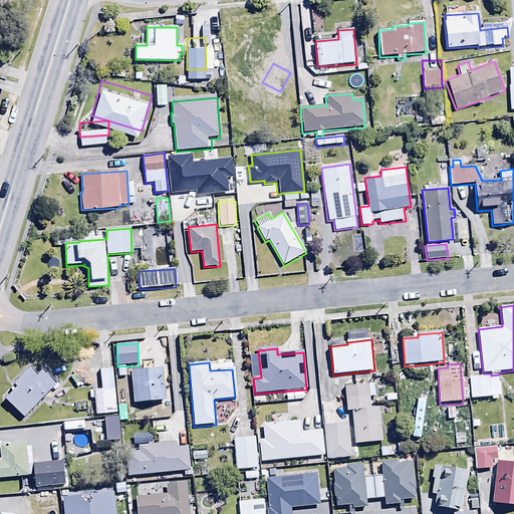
[(5,399),(22,418),(59,384),(45,369),(38,375),(31,368),(9,388),(13,391),(5,399)]
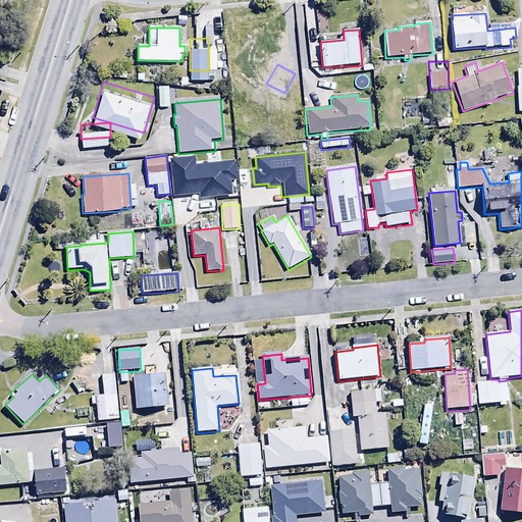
[(118,421),(116,375),(103,375),(103,397),(96,397),(97,422),(118,421)]
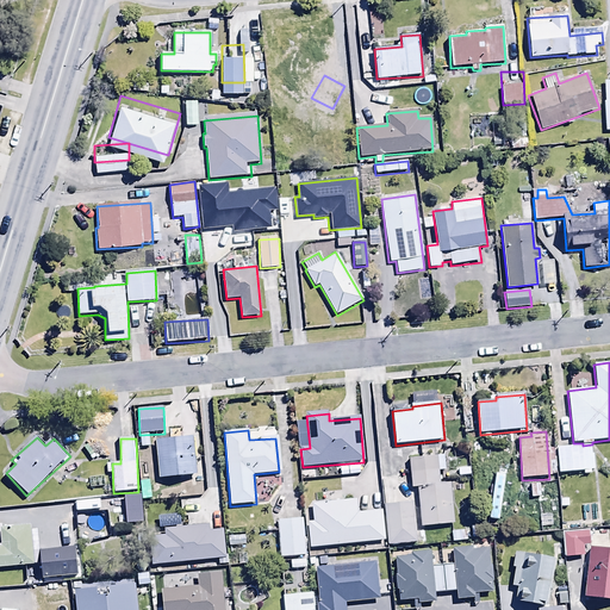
[(193,439),(155,441),(157,479),(195,477),(193,439)]
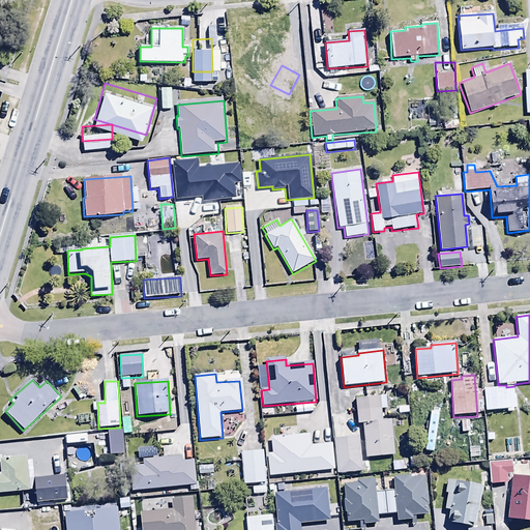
[(512,409),(516,409),(513,387),(483,389),(486,412),(507,411),(507,413),(512,413),(512,409)]
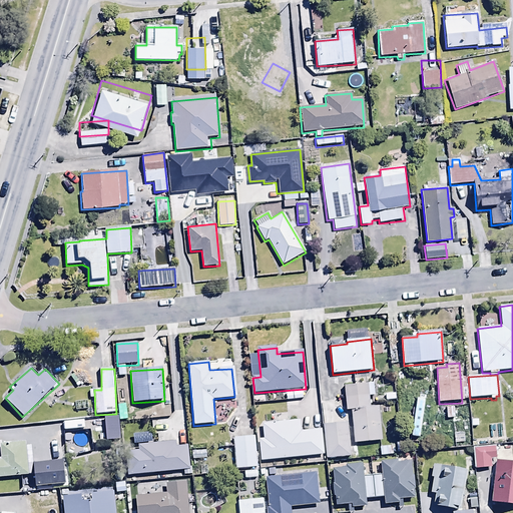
[(346,412),(352,411),(354,444),(381,442),(379,405),(369,405),(368,397),(375,396),(374,384),(344,386),(346,412)]
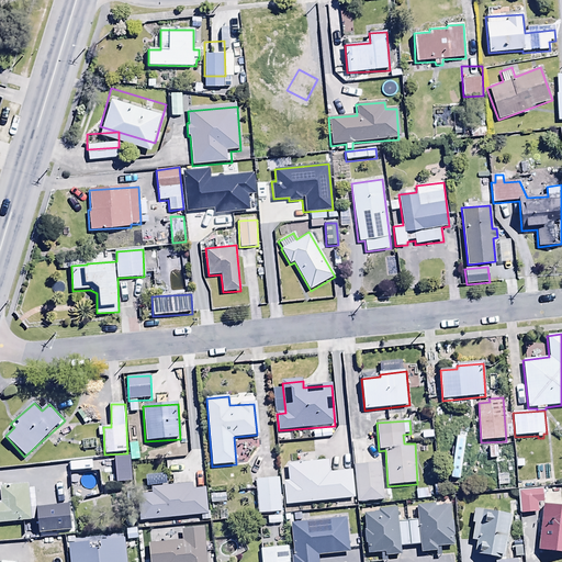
[(283,482),(285,505),(353,498),(350,471),(329,473),(328,461),(288,465),(289,481),(283,482)]
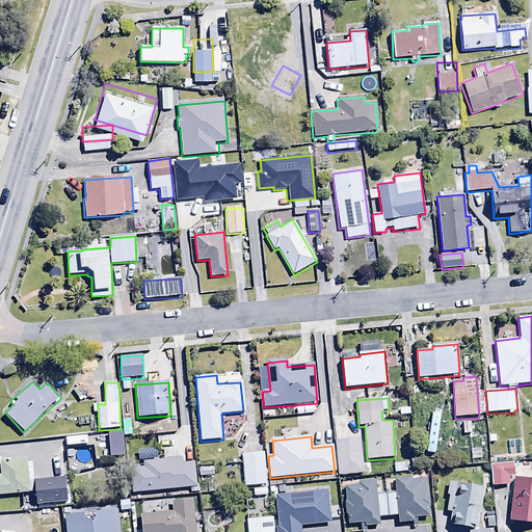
[(71,440),(46,440),(46,462),(72,461),(71,440)]
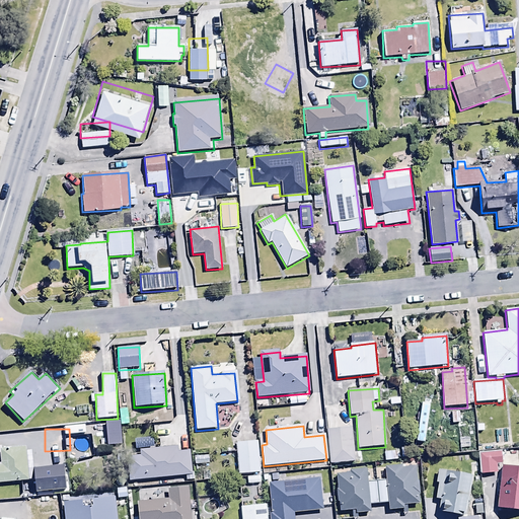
[(351,429),(326,431),(328,465),(353,464),(351,429)]
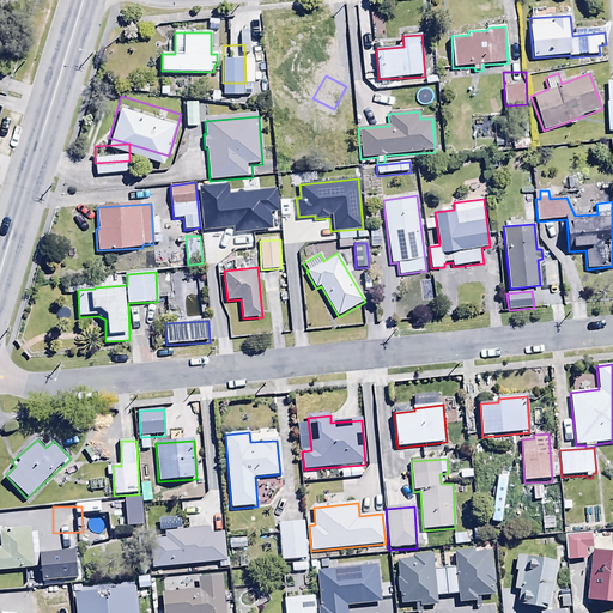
[(304,522),(279,523),(280,562),(305,560),(304,522)]
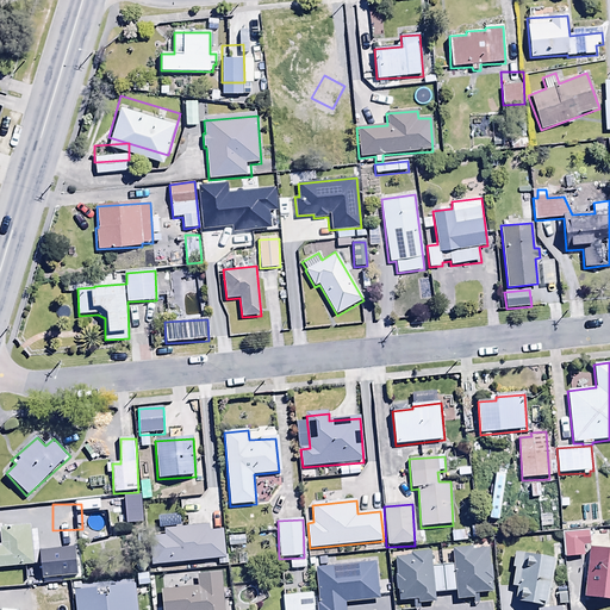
[(0,547),(0,568),(33,567),(32,558),(41,558),(38,530),(31,531),(30,527),(0,528),(1,548),(0,547)]
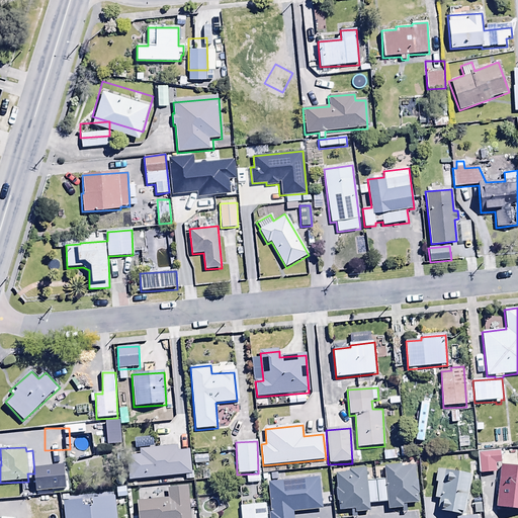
[(123,457),(125,481),(192,473),(189,451),(178,452),(177,447),(140,451),(140,455),(123,457)]
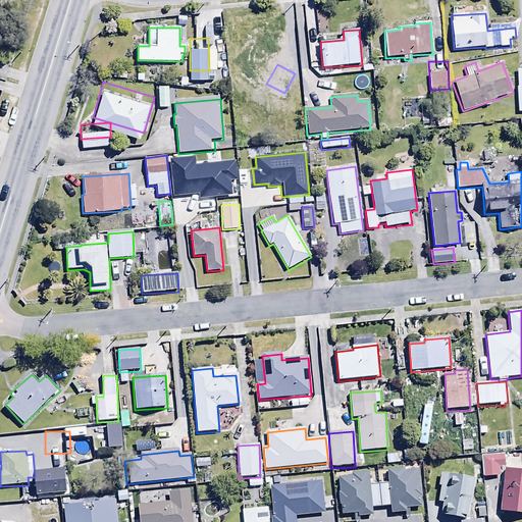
[(399,454),(386,455),(387,465),(400,464),(399,454)]
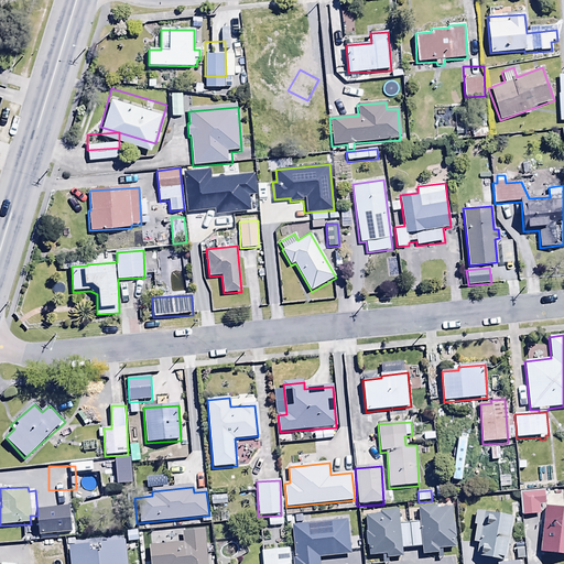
[(544,503),(544,491),(519,494),(521,516),(539,514),(538,505),(544,503)]
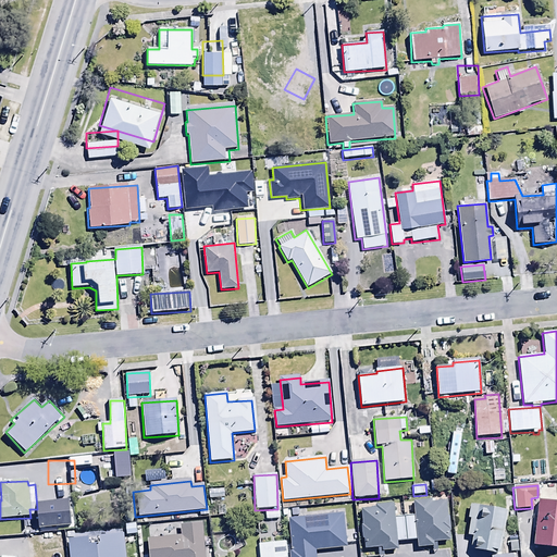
[(405,516),(407,543),(417,542),(417,548),(434,547),(434,543),(449,542),(446,502),(431,503),(431,499),(412,502),(413,516),(405,516)]
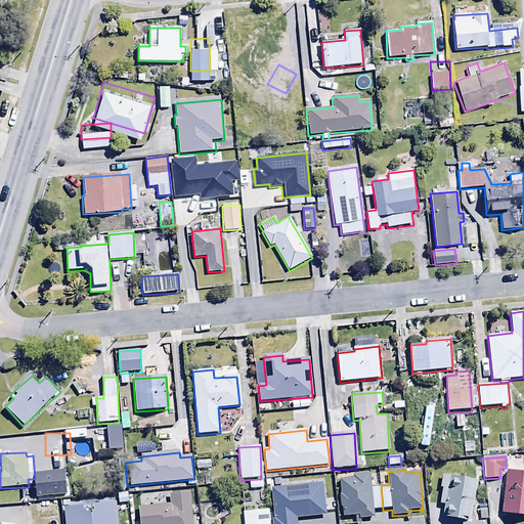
[(523,473),(507,471),(500,513),(523,516),(523,473)]
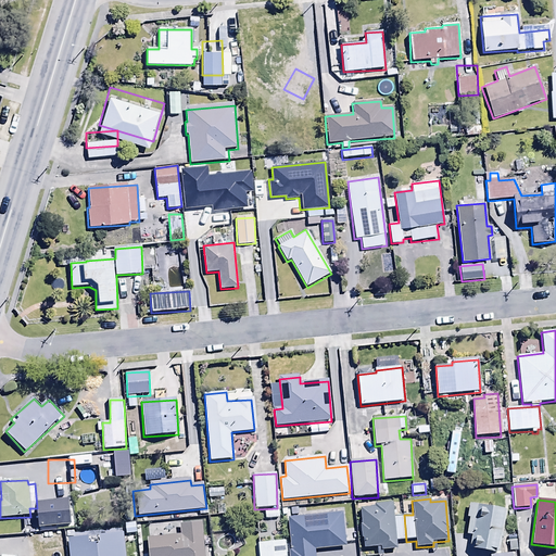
[(406,542),(404,515),(392,516),(392,504),(375,505),(375,508),(359,509),(363,550),(380,548),(381,551),(397,550),(396,542),(406,542)]
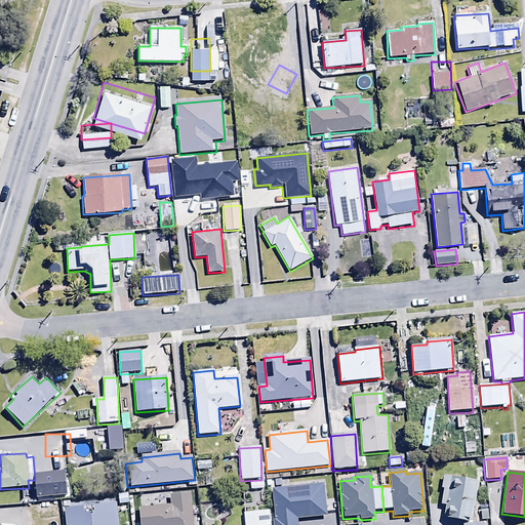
[(468,522),(476,482),(443,476),(440,490),(443,491),(440,505),(444,506),(442,517),(468,522)]
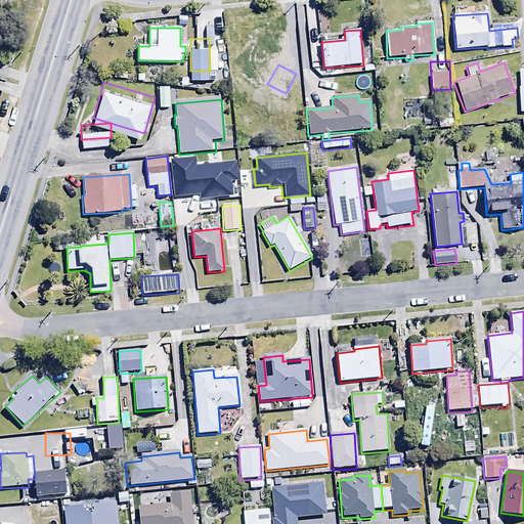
[(192,523),(190,492),(169,493),(170,505),(140,507),(140,523),(192,523)]
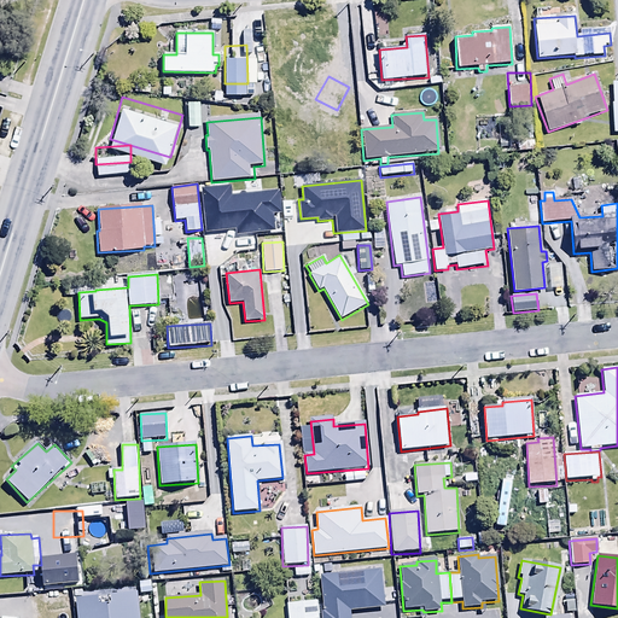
[(110,594),(110,604),(99,605),(98,596),(77,598),(79,617),(139,617),(139,592),(110,594)]
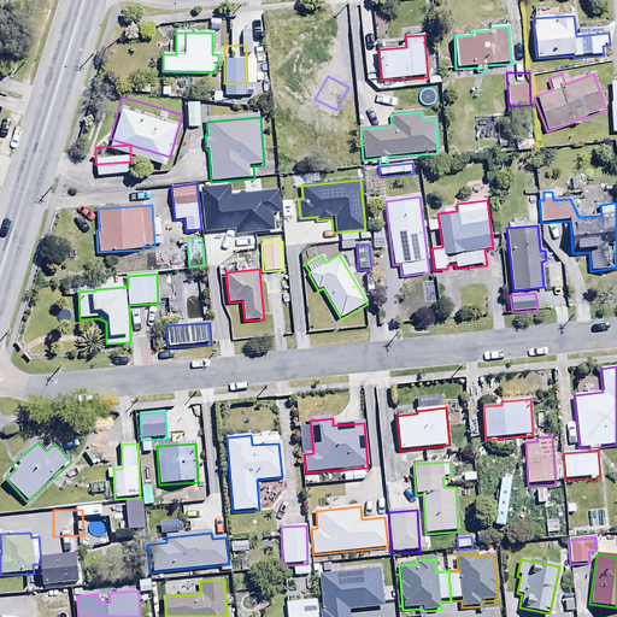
[(317,616),(317,603),(287,604),(287,616),(317,616)]
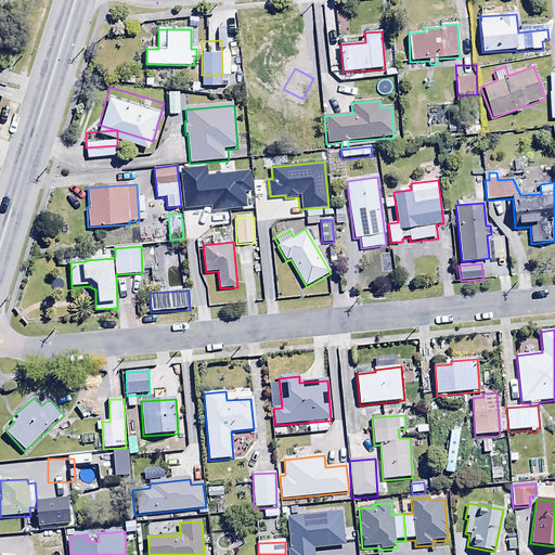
[(353,554),(353,545),(332,547),(332,554),(353,554)]
